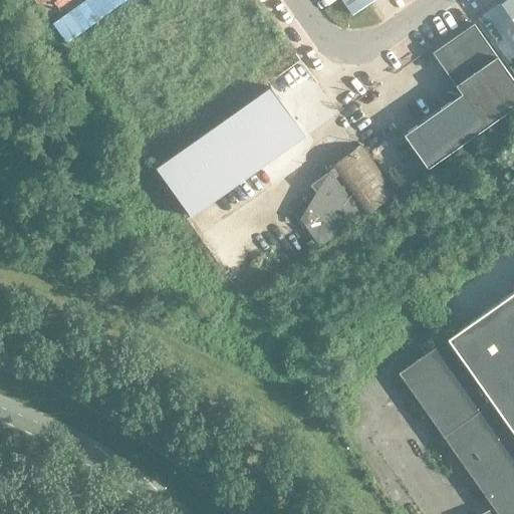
[(345,0),(353,11),(368,0),(345,0)]
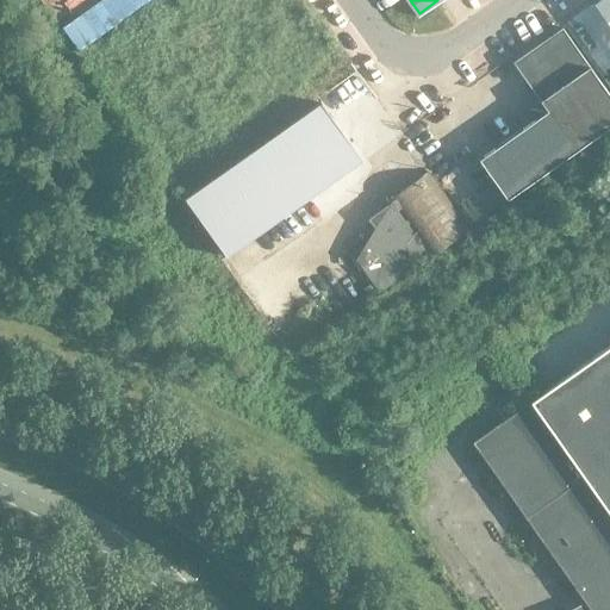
[(609,0),(597,0),(595,2),(609,25),(609,0)]
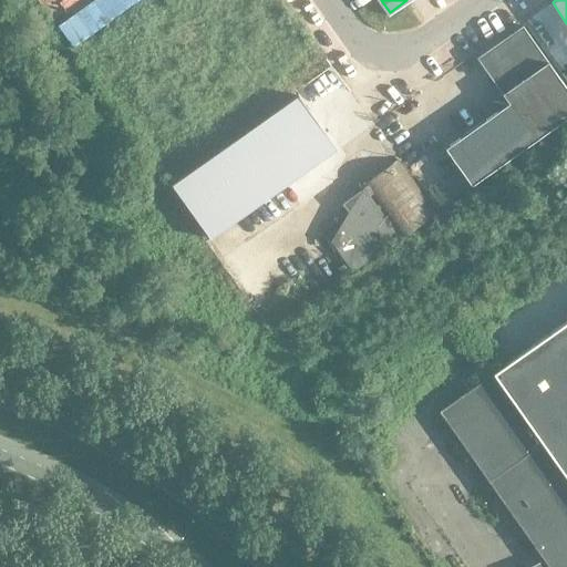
[(566,116),(566,88),(522,23),(475,57),(507,102),(443,147),(471,185),(566,116)]
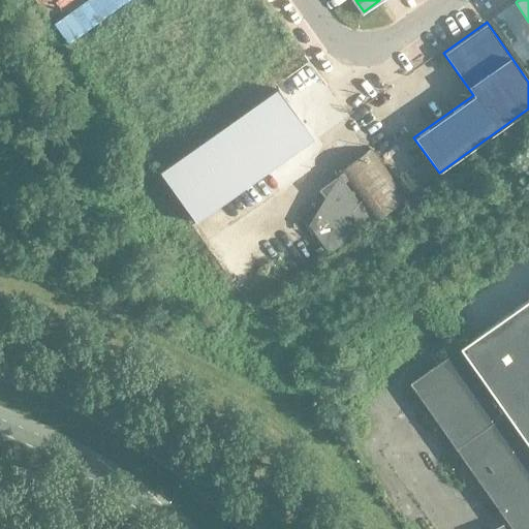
[(278,88),(160,172),(195,222),(314,138),(278,88)]
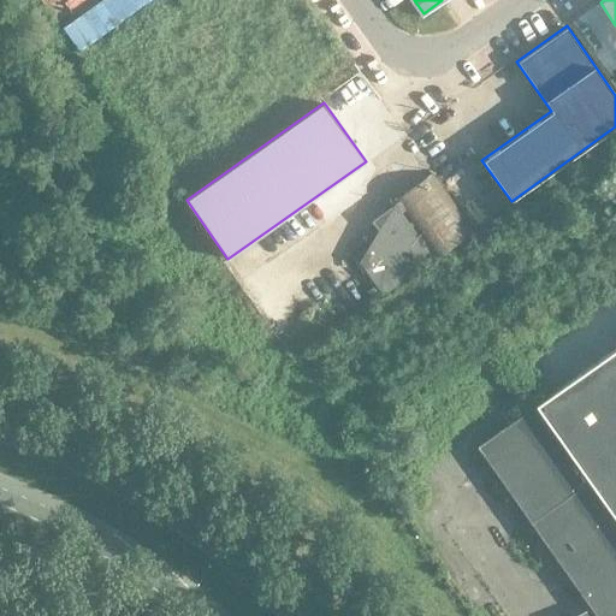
[(396,205),(374,220),(413,274),(478,229),(434,169),(392,199),(396,205)]
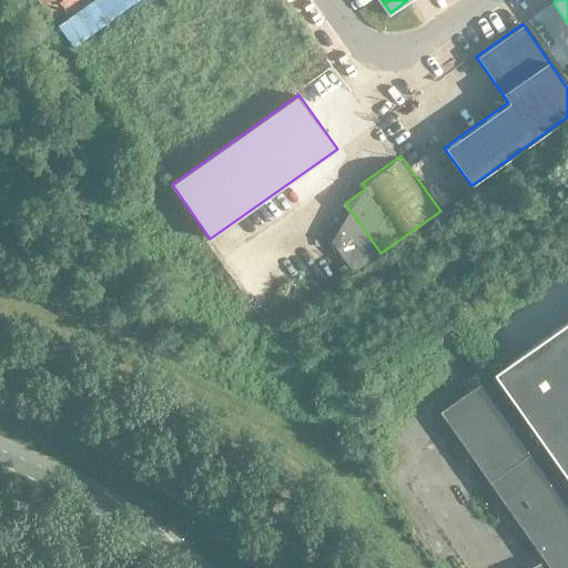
[(567,285),(537,242),(487,277),(567,392),(567,285)]
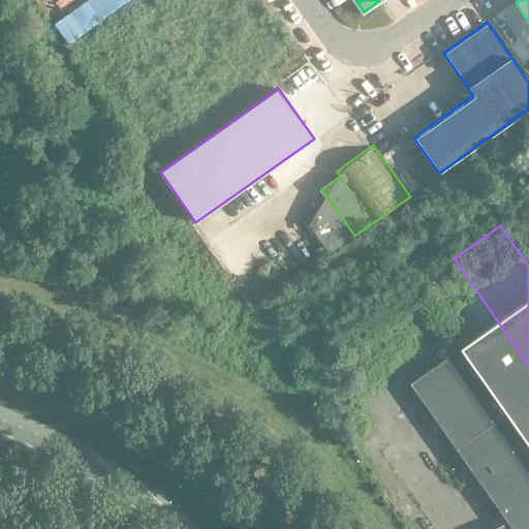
[(528,445),(416,285),(382,309),(528,516),(528,445)]
